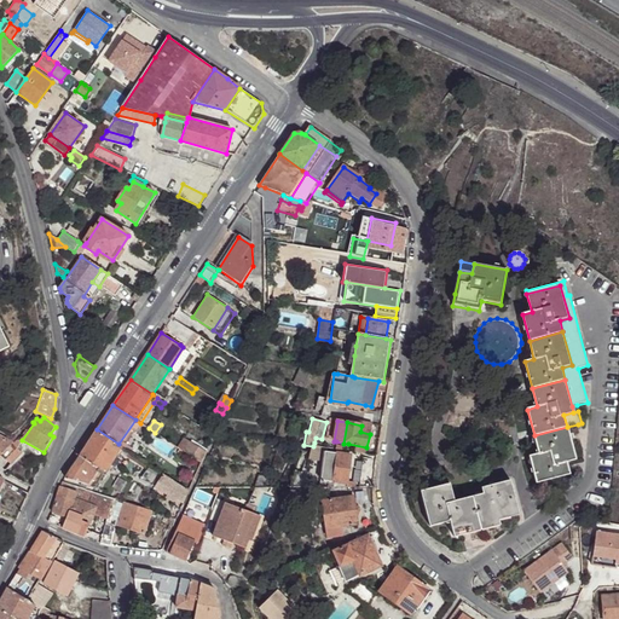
[(577,460),(567,427),(534,435),(539,453),(530,457),(536,484),(571,475),(567,462),(577,460)]
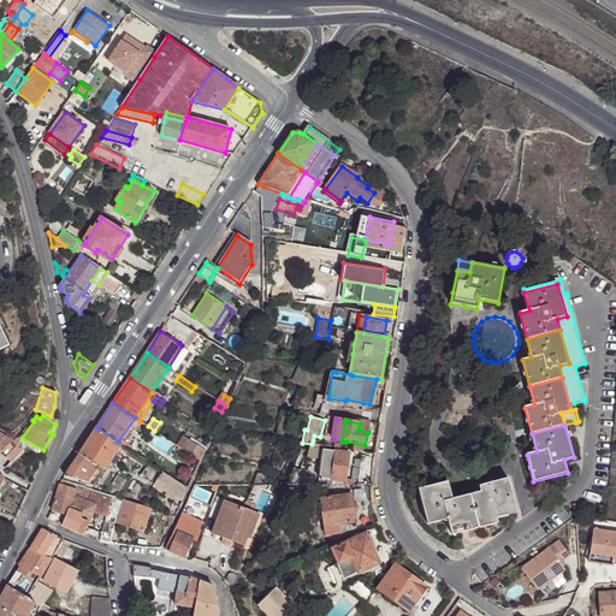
[(123,445),(118,442),(96,427),(80,454),(93,463),(99,467),(105,472),(123,445)]
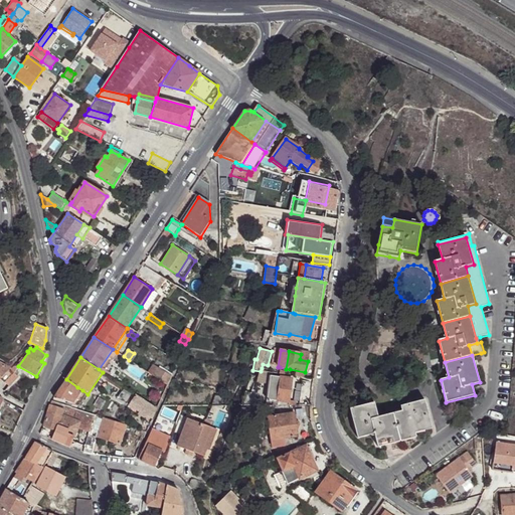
[(0,379),(1,378),(9,369),(0,363),(0,379)]
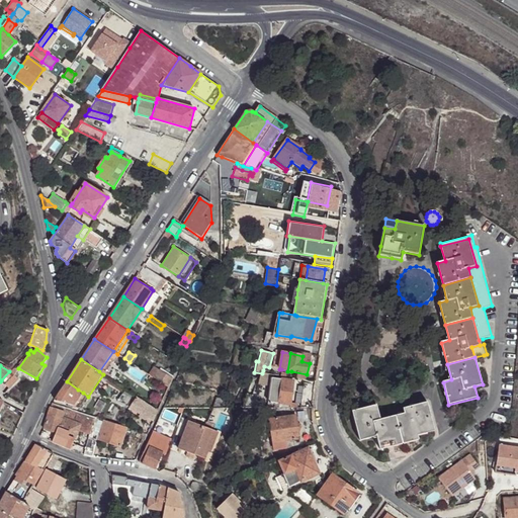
[(262,373),(280,376),(281,369),(279,369),(269,367),(264,366),(263,370),(262,373)]
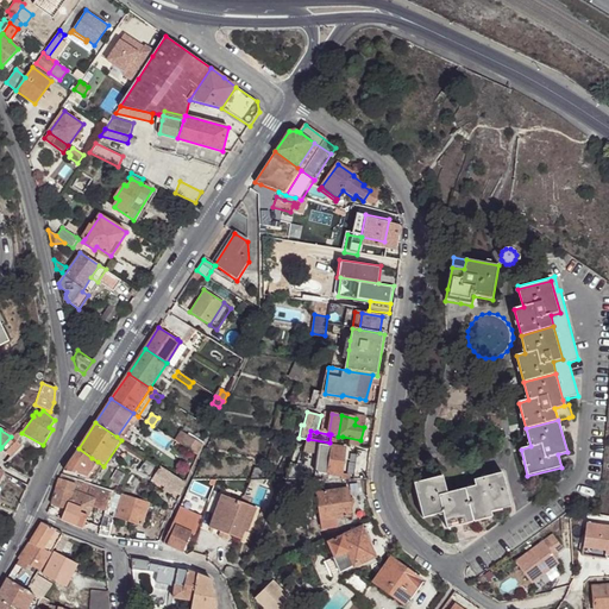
[(176,443),(199,457),(203,447),(182,434),(176,443)]
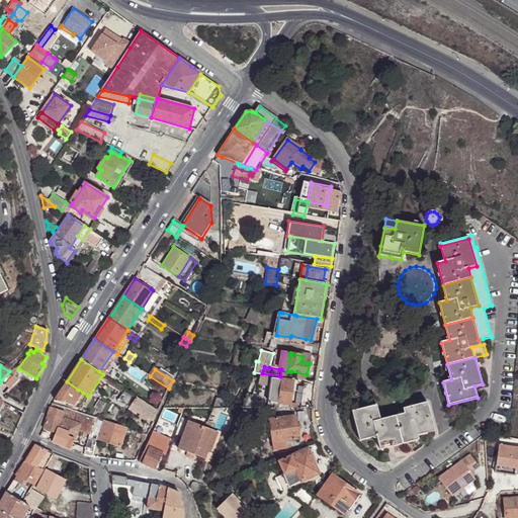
[(280,376),(290,378),(291,371),(287,371),(281,369),(280,376)]
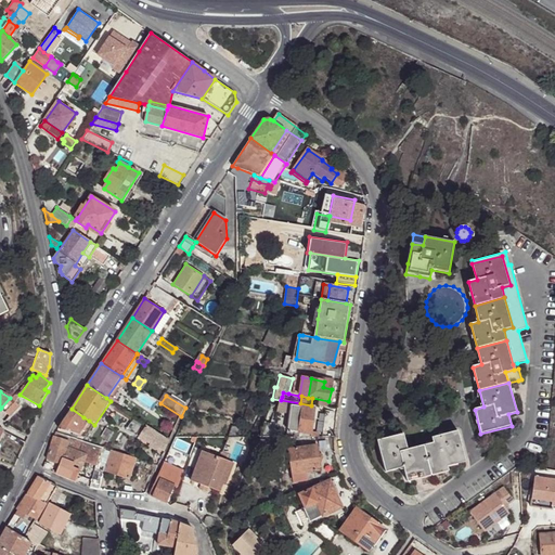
[(10,398),(1,408),(11,417),(21,408),(15,402),(16,401),(10,398)]
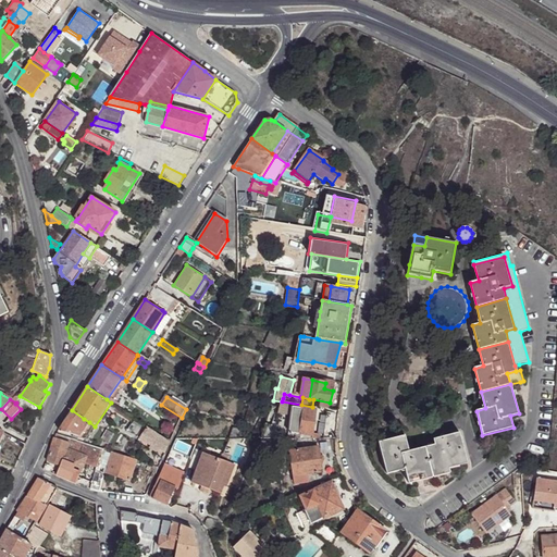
[(301,435),(305,410),(293,409),(288,434),(301,435)]
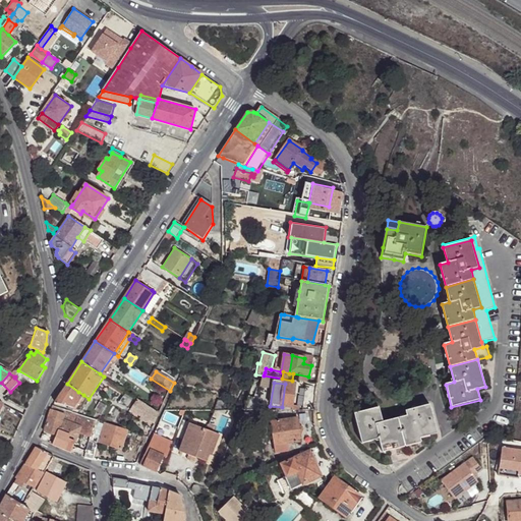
[(78,392),(67,384),(55,402),(68,407),(78,392)]
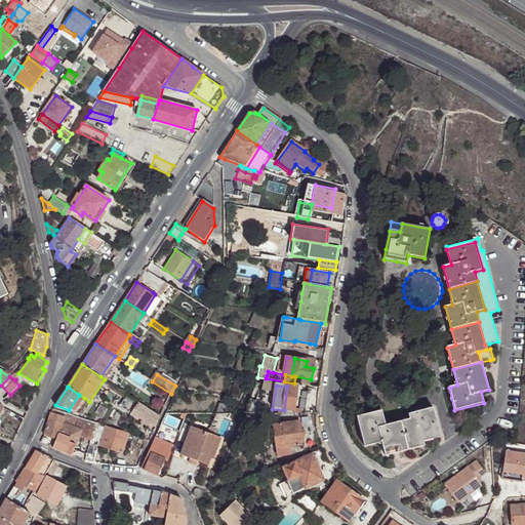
[(294,411),(294,408),(297,388),(287,387),(284,410),(294,411)]
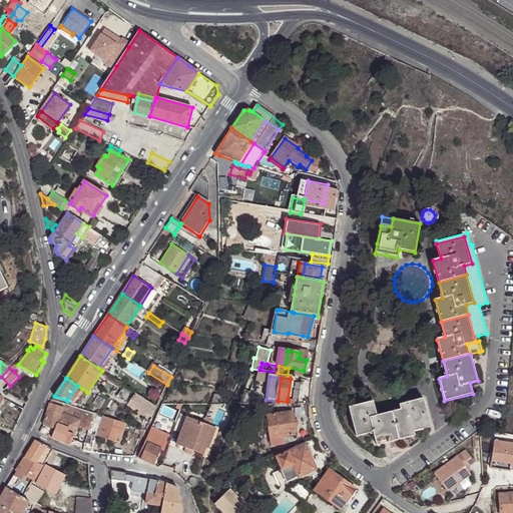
[(73,403),(82,389),(77,386),(67,401),(73,403)]
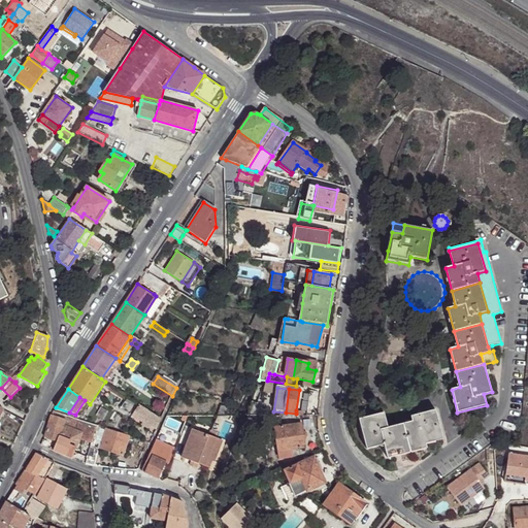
[(120,409),(133,417),(139,405),(127,397),(120,409)]
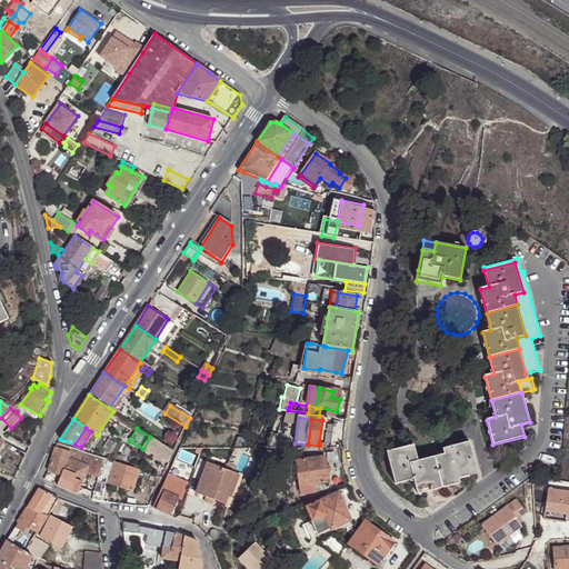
[(143,449),(151,453),(158,442),(150,437),(143,449)]
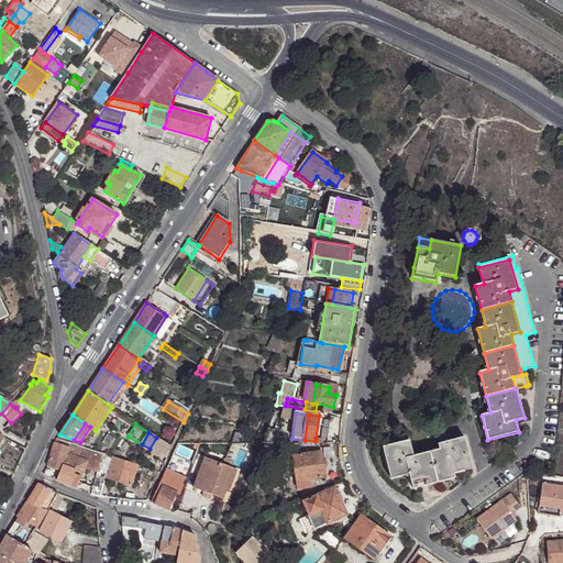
[(1,443),(23,455),(25,450),(4,437),(4,438),(1,443)]
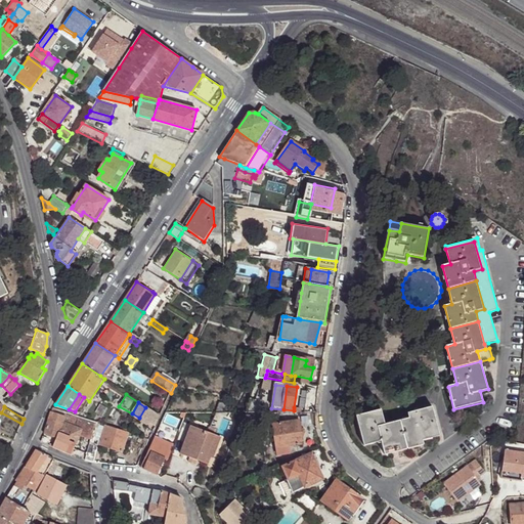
[(139,418),(148,423),(154,412),(145,407),(139,418)]
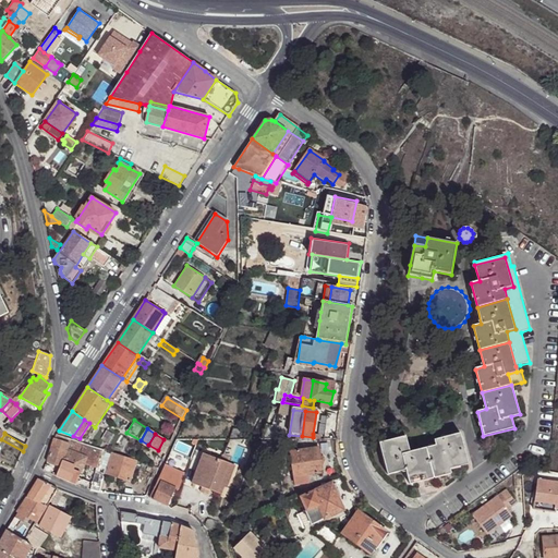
[(426,449),(434,478),(452,474),(451,470),(469,465),(460,434),(435,440),(435,446),(426,449)]
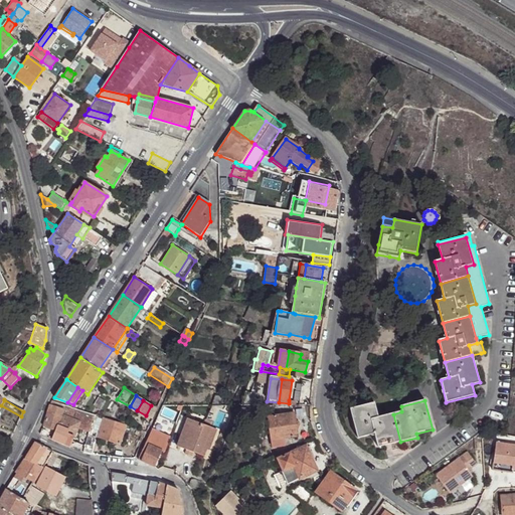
[(80,410),(53,402),(51,405),(63,412),(61,418),(79,422),(78,427),(89,432),(94,415),(89,413),(80,410)]
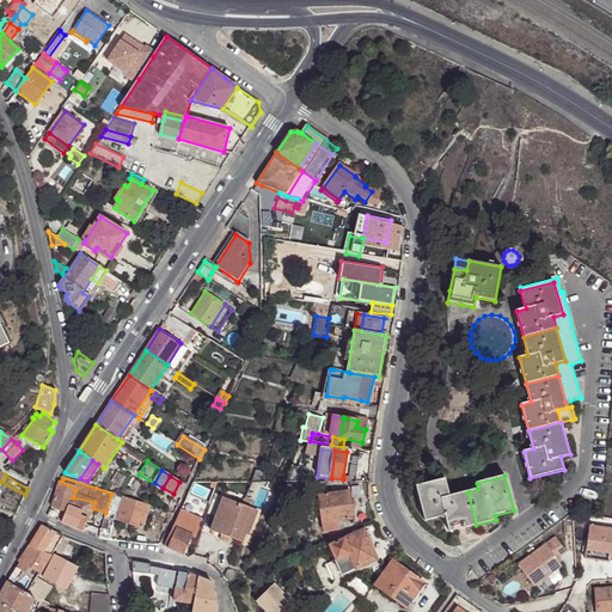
[(450,532),(476,525),(467,493),(450,496),(445,479),(416,487),(424,521),(445,515),(450,532)]
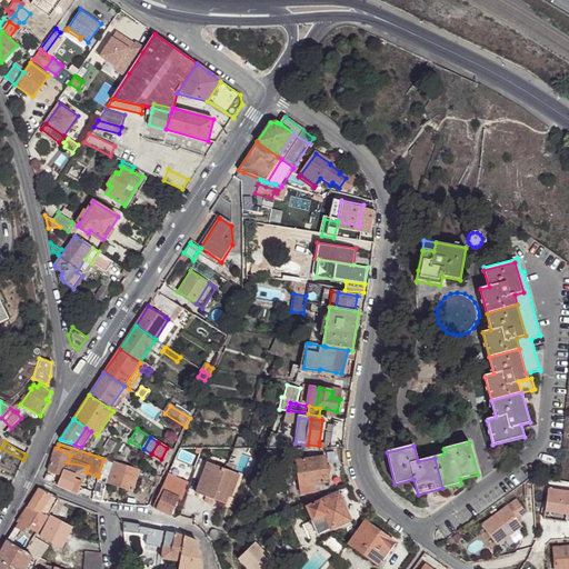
[(62,477),(68,462),(70,456),(57,448),(49,471),(62,477)]
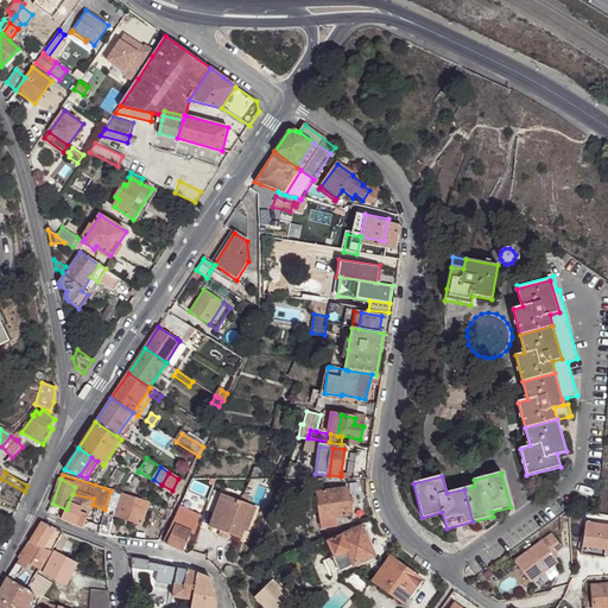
[(172,491),(181,495),(185,485),(178,479),(172,491)]
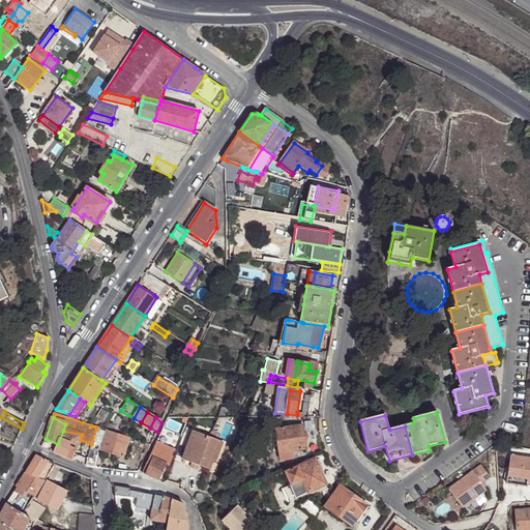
[(280,454),(291,452),(305,450),(302,425),(276,430),(278,454),(280,454)]
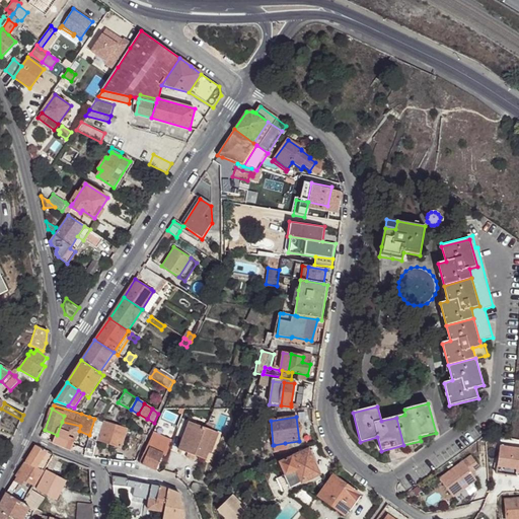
[(83,456),(93,458),(95,445),(92,444),(94,440),(99,420),(94,419),(89,435),(84,450),(83,456)]
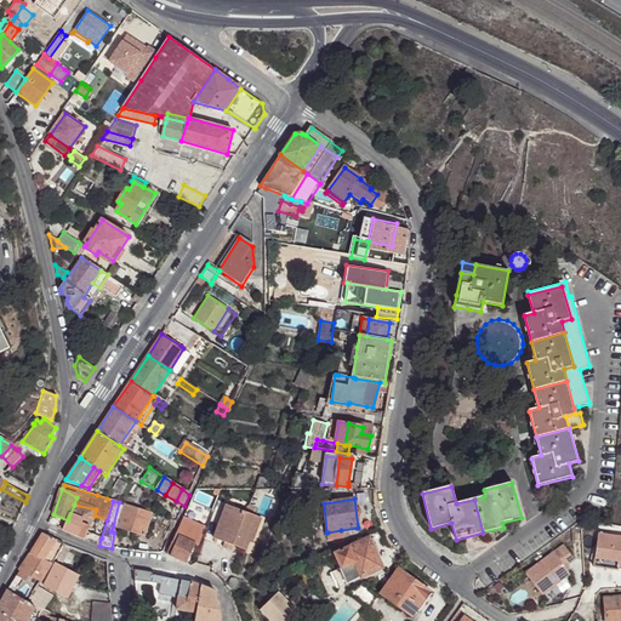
[(119,502),(113,527),(118,528),(125,505),(119,502)]
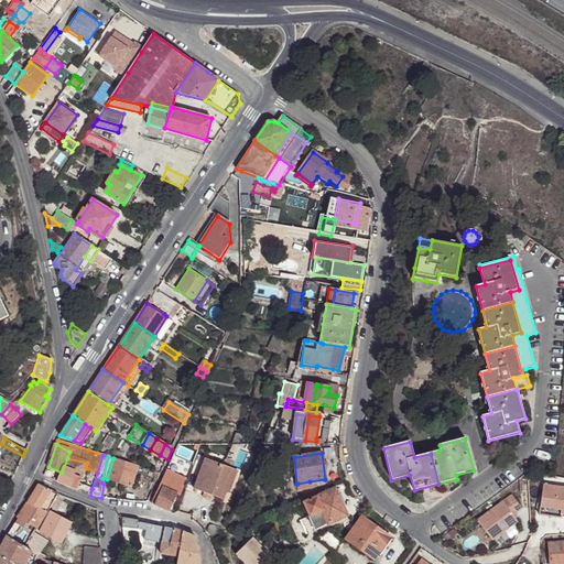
[(221,490),(230,468),(205,457),(193,487),(204,491),(202,496),(209,500),(212,495),(218,498),(221,490)]
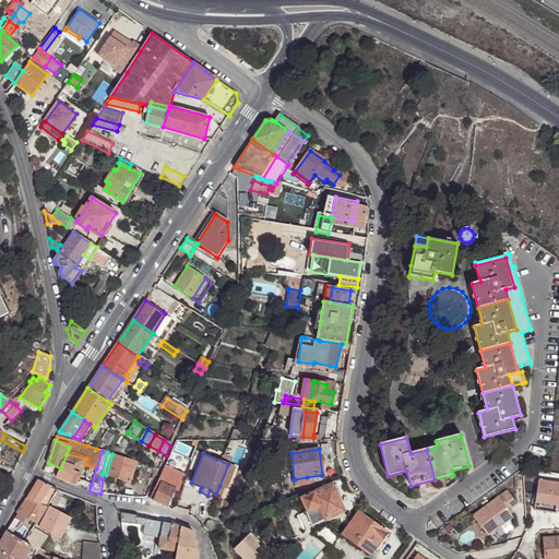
[(81,474),(85,464),(86,459),(67,454),(61,468),(81,474)]
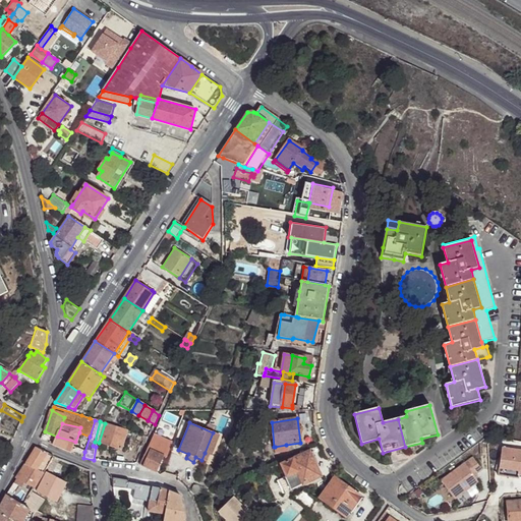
[(120,450),(127,430),(105,423),(99,443),(120,450)]
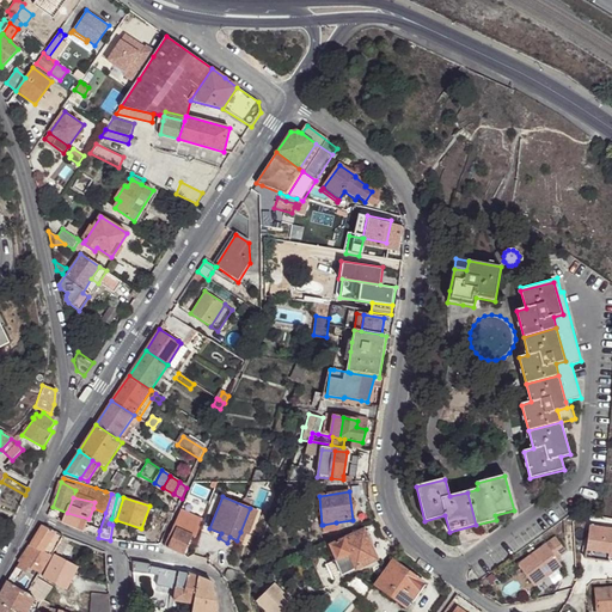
[(67,513),(53,507),(49,516),(63,522),(67,513)]
